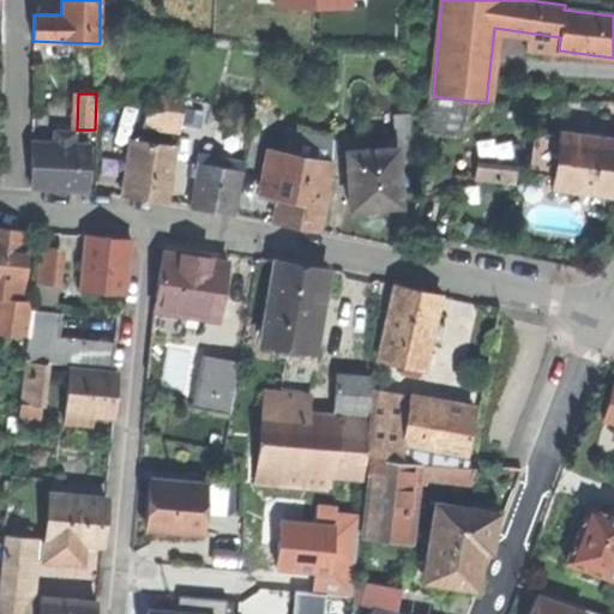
[(465,139),(470,101),(433,96),(428,134),(465,139)]
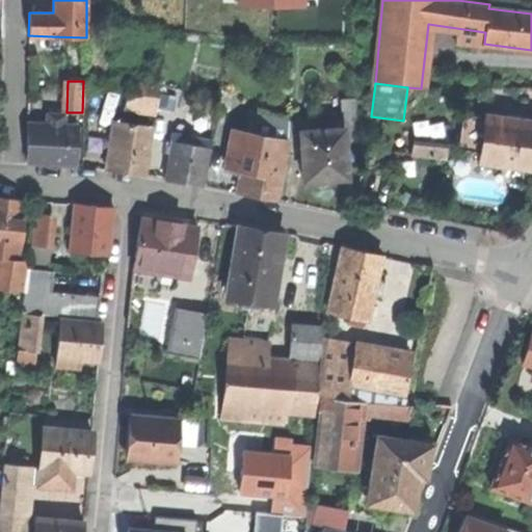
[(125,109),(157,114),(159,99),(128,92),(125,109)]
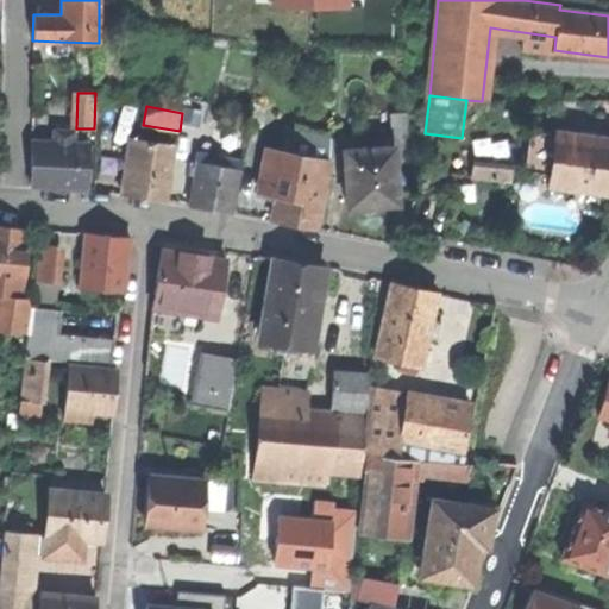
[(389,115),(390,148),(393,148),(394,164),(410,163),(407,114),(389,115)]
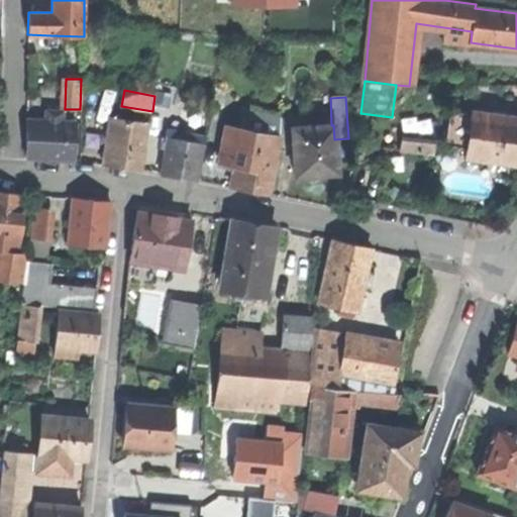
[(199,180),(209,111),(190,107),(188,117),(197,119),(196,133),(170,129),(168,136),(169,137),(163,173),(170,175),(199,180)]
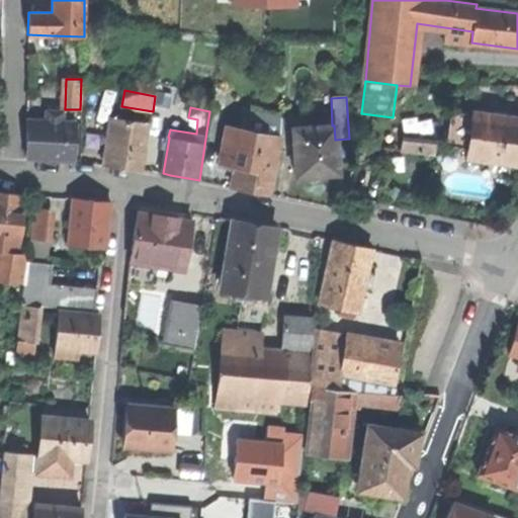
[(62,121),(62,110),(47,109),(47,115),(47,120),(27,119),(25,158),(75,160),(76,122),(62,121)]
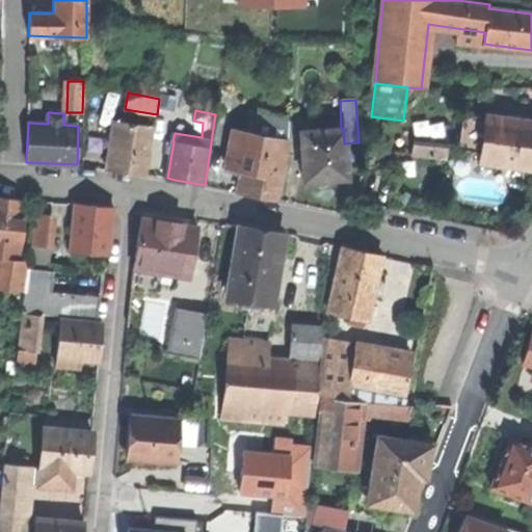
[(458,150),(479,152),(484,116),(462,113),(458,150)]
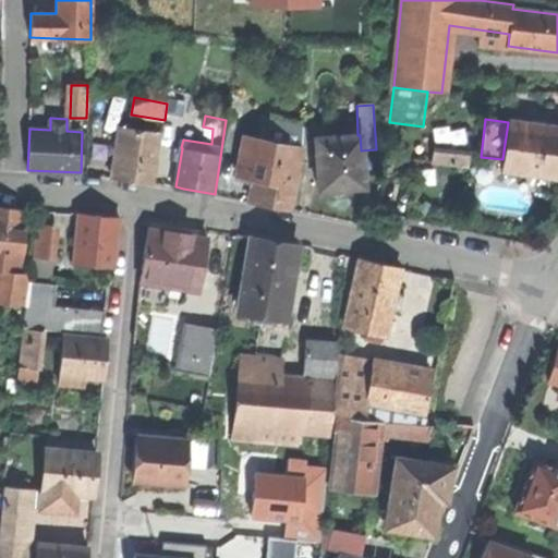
[(270,142),(303,147),(303,126),(276,122),(270,142)]
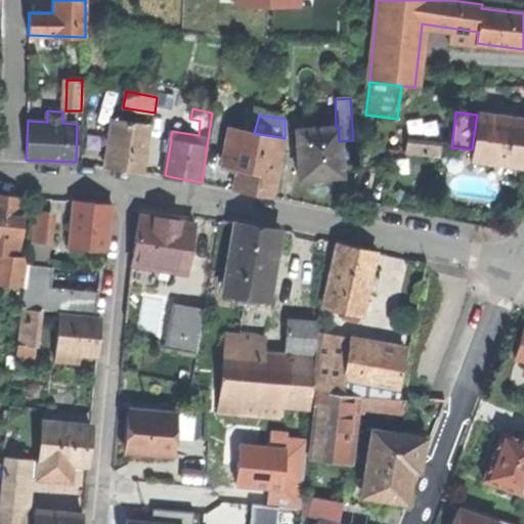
[(523,121),(477,115),(472,149),(471,160),(523,167),(523,121)]
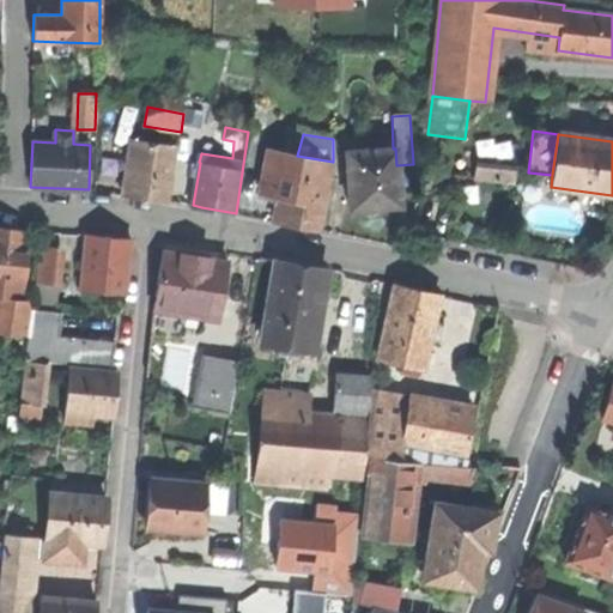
[(137,198),(168,201),(175,146),(132,139),(123,195),(137,198)]
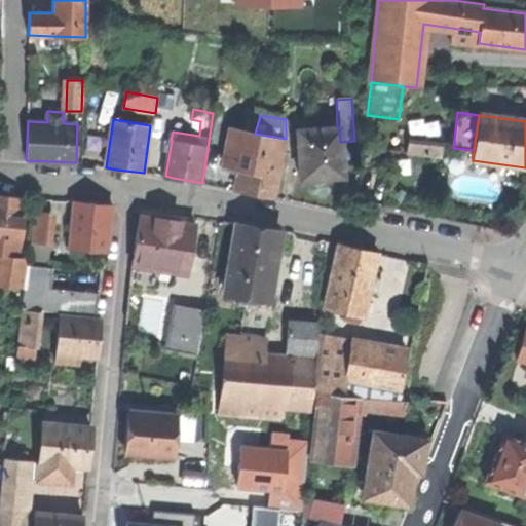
[(342,176),(340,142),(339,127),(337,127),(298,130),(301,178),(316,177),(342,176)]
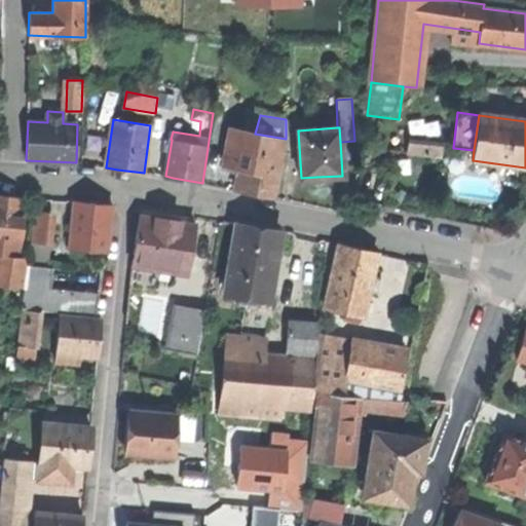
[(274,198),(286,139),(255,134),(231,129),(224,164),(240,167),(235,190),(248,192),(274,198)]
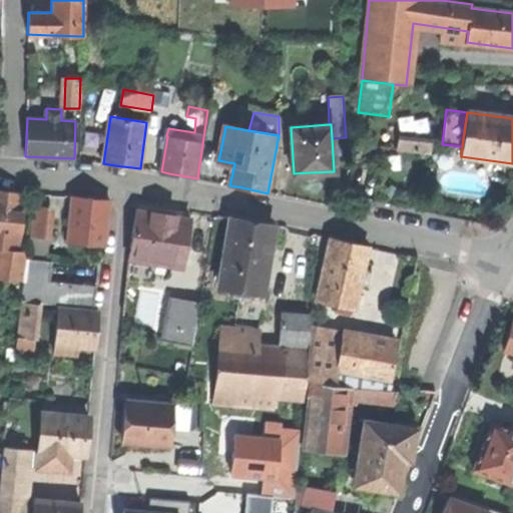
[(431,154),(432,142),(406,139),(404,150),(431,154)]
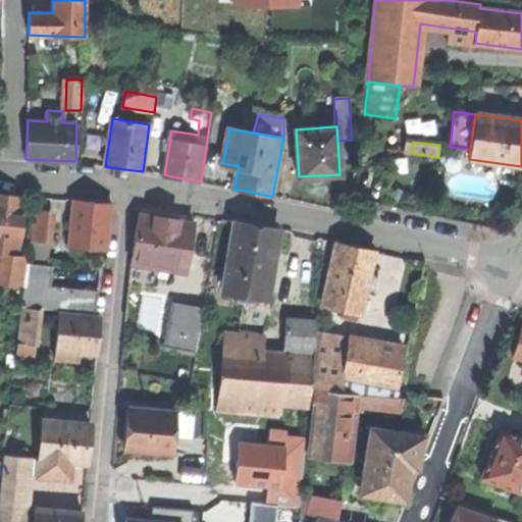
[(0,282),(23,284),(27,263),(27,258),(28,255),(17,254),(23,196),(7,194),(0,193),(0,252),(2,253),(0,261),(0,282)]
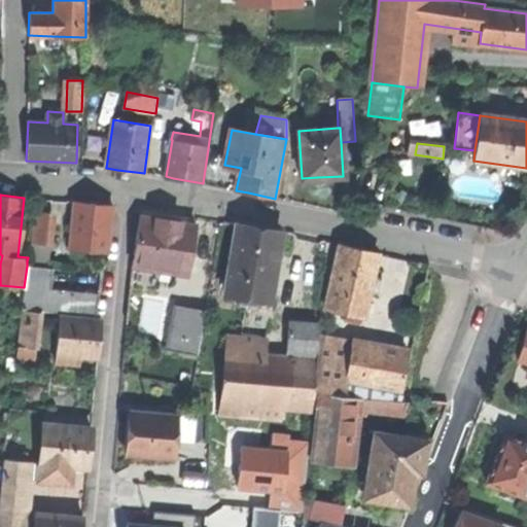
[(69,248),(108,252),(112,205),(91,203),(73,202),(69,248)]
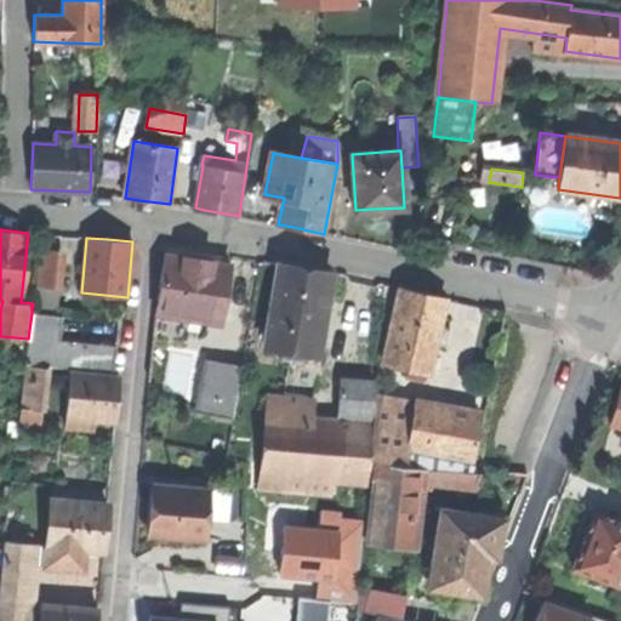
[(38,285),(56,286),(60,250),(41,248),(38,285)]
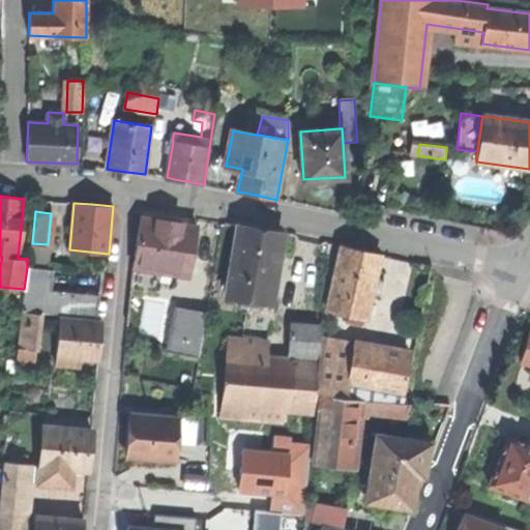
[(133,267),(188,276),(197,226),(176,222),(142,215),(133,267)]
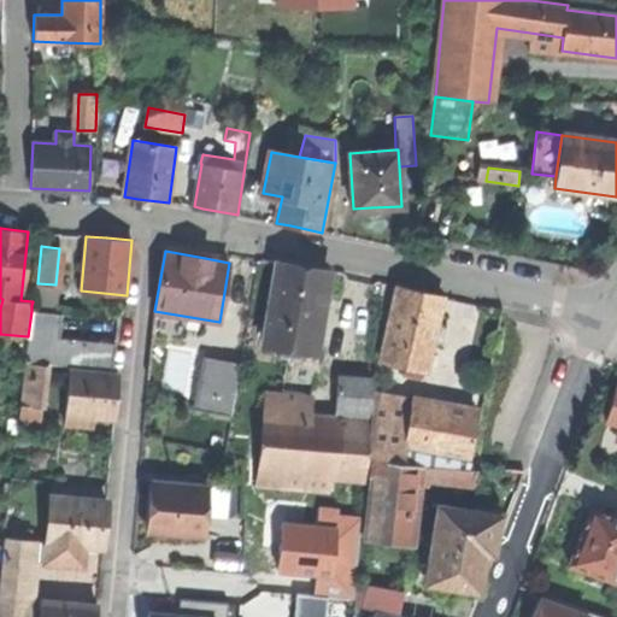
[(262,345),(313,353),(329,270),(307,266),(277,262),(262,345)]
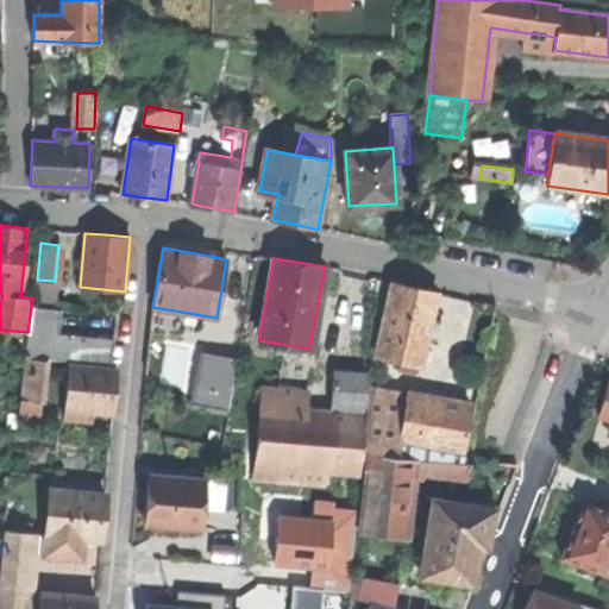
[(51,302),(55,283),(35,280),(32,297),(31,301),(51,302)]
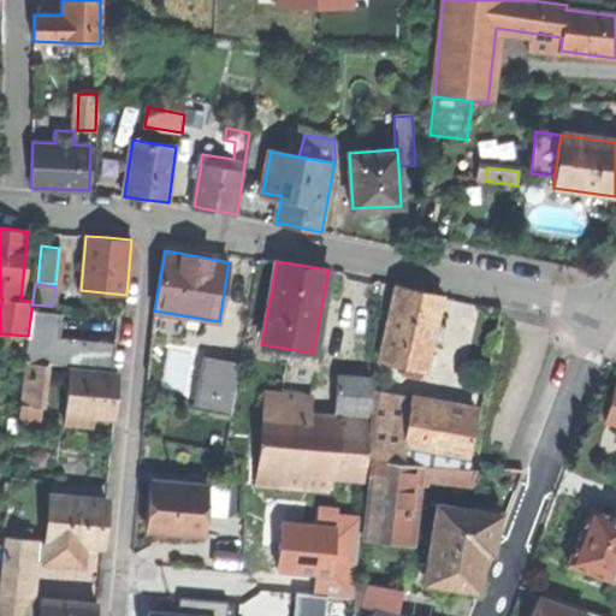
[(378,360),(425,371),(442,295),(424,291),(396,285),(378,360)]
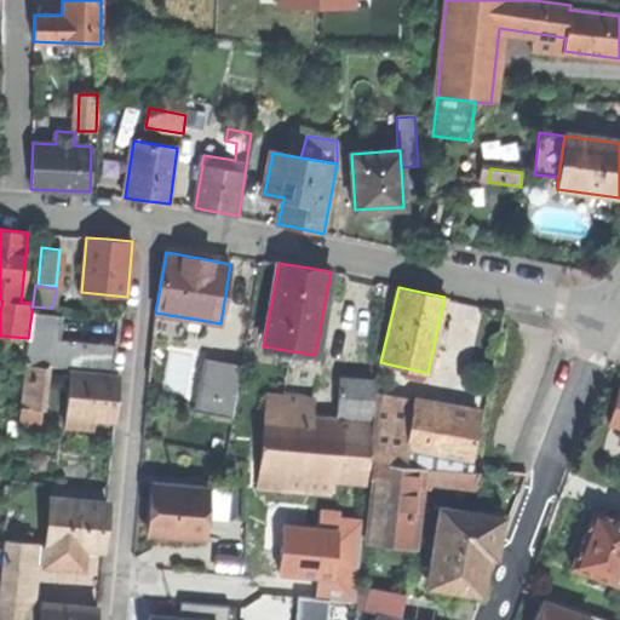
[(113,373),(115,345),(91,343),(59,339),(62,316),(32,313),(28,338),(24,365),(27,366),(42,367),(113,373)]
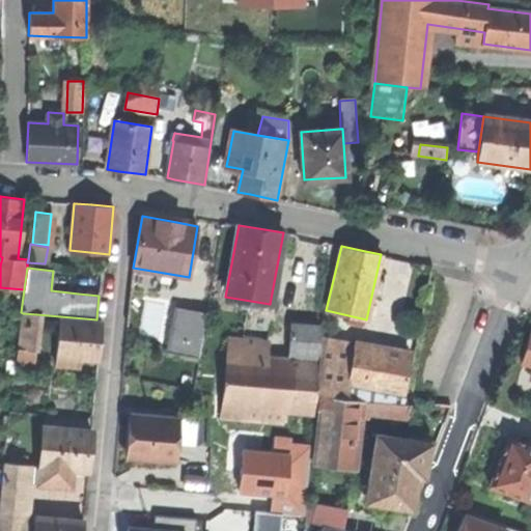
[(205,312),(174,306),(166,354),(196,359),(205,312)]
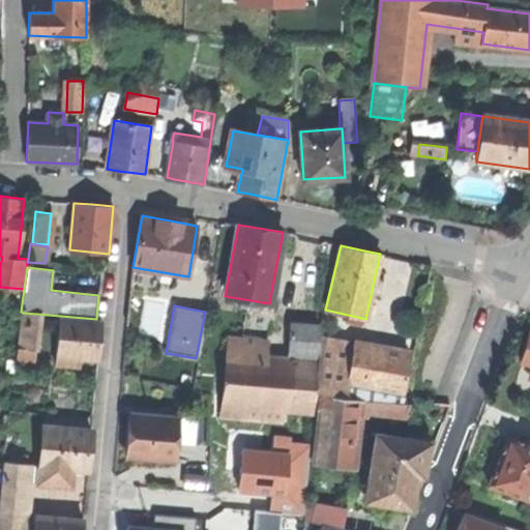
[(32,350),(36,314),(23,313),(19,349),(32,350)]
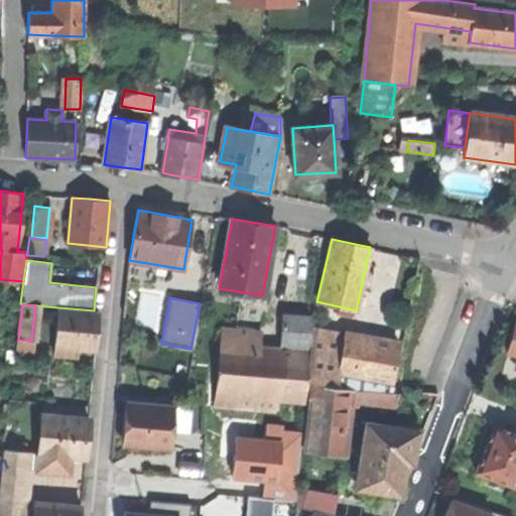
[(99,312),(58,309),(53,355),(77,357),(78,349),(96,351),(98,333),(99,312)]
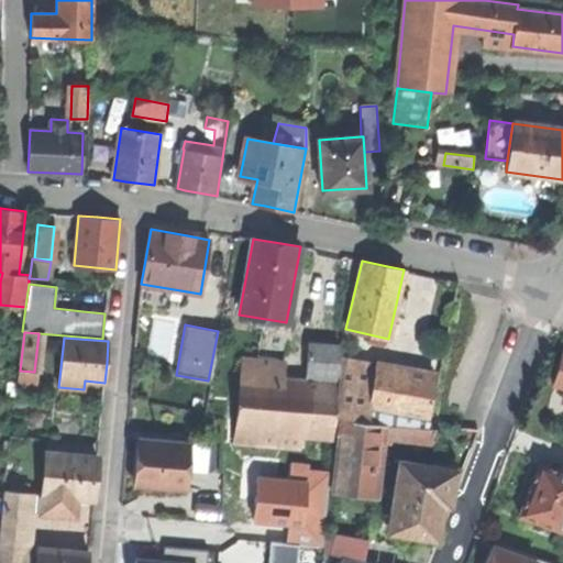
[(305,384),(335,386),(339,360),(340,348),(309,344),(305,384)]
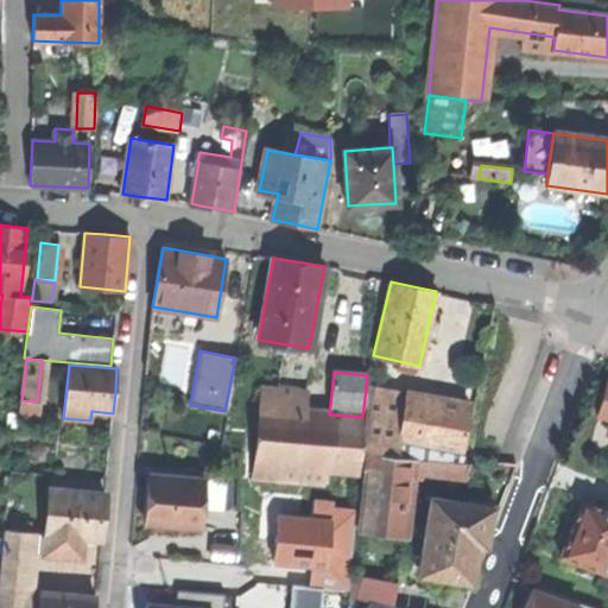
[(607,379),(607,380),(597,416),(607,418),(607,379)]
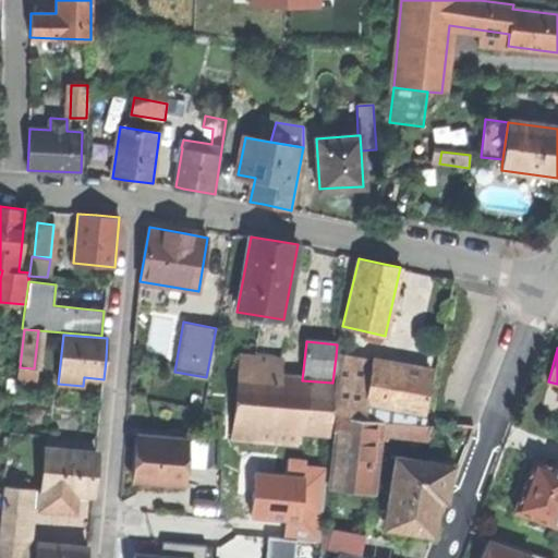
[(330,414),(332,383),(302,380),(280,378),(281,359),(238,355),(231,439),(296,444),(298,432),(327,434),(330,414)]
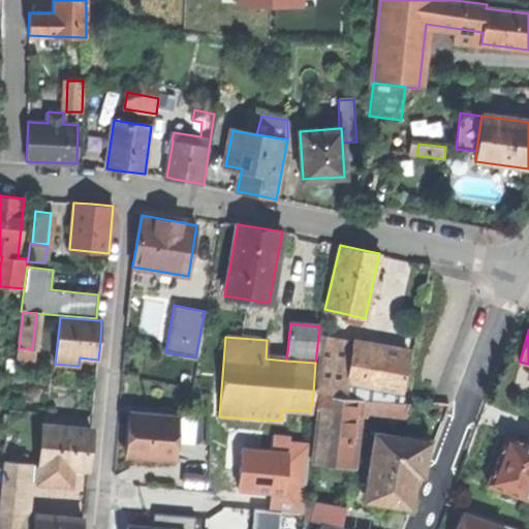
[(346,397),(348,384),(346,384),(352,344),(318,338),(315,363),(313,393),(318,394),(346,397)]
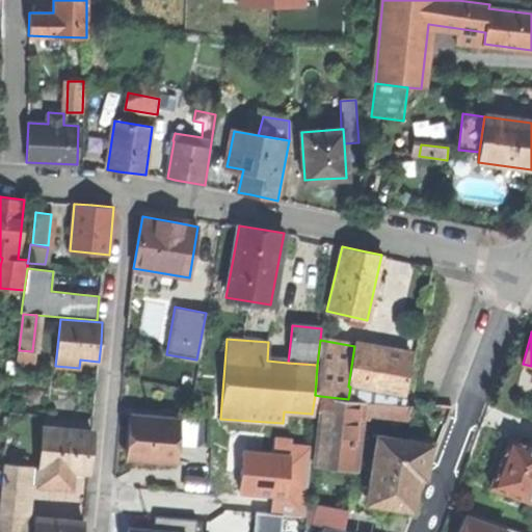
[(348,387),(350,387),(405,395),(410,355),(354,346),(348,387)]
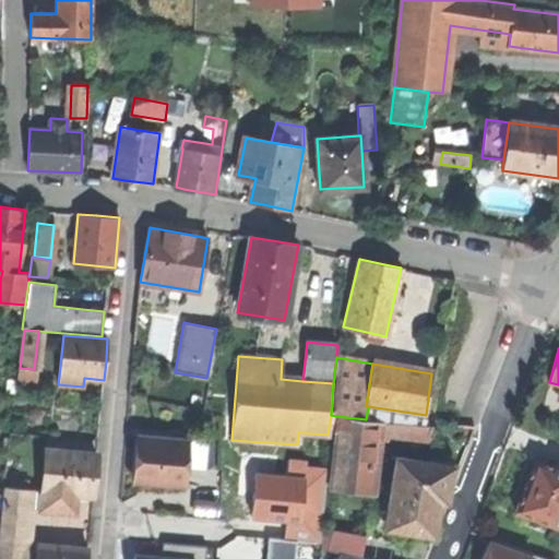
[(37,370),(34,369),(20,368),(19,382),(35,384),(37,370)]
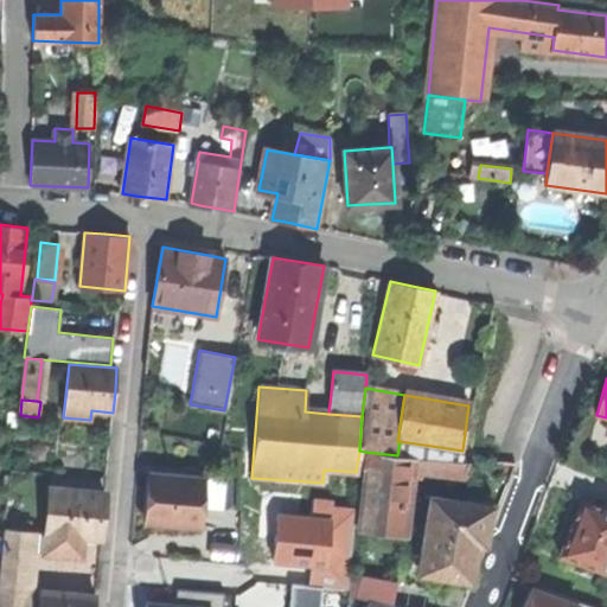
[(400,441),(397,455),(409,457),(442,458),(460,460),(462,451),(400,441)]
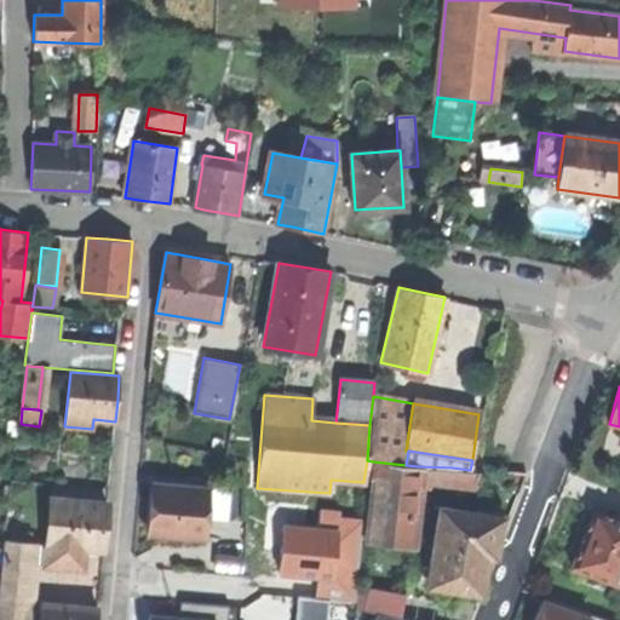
[(415,486),(418,466),(406,465),(373,461),(365,541),(409,546),(415,486)]
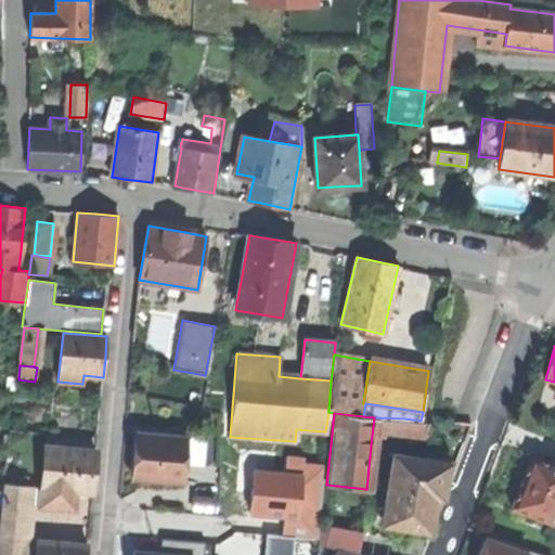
[(404,418),(374,417),(372,435),(402,437),(404,418)]
